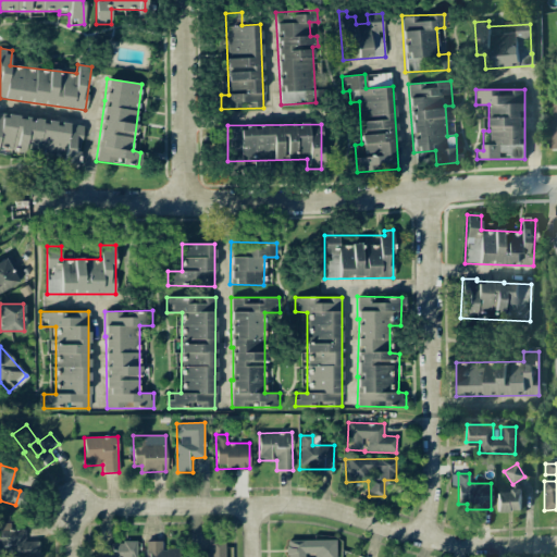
[(495,511),(521,511),(521,489),(511,489),(511,493),(496,492),(495,511)]
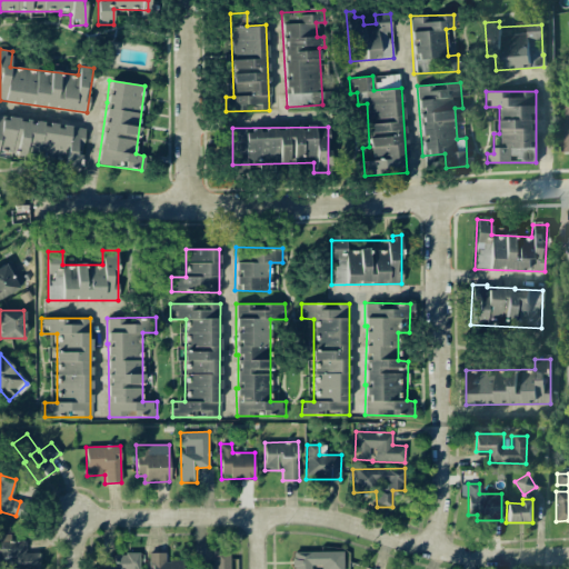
[(9,568),(39,568),(39,552),(26,553),(26,540),(11,540),(11,533),(0,533),(0,559),(9,559),(9,568)]
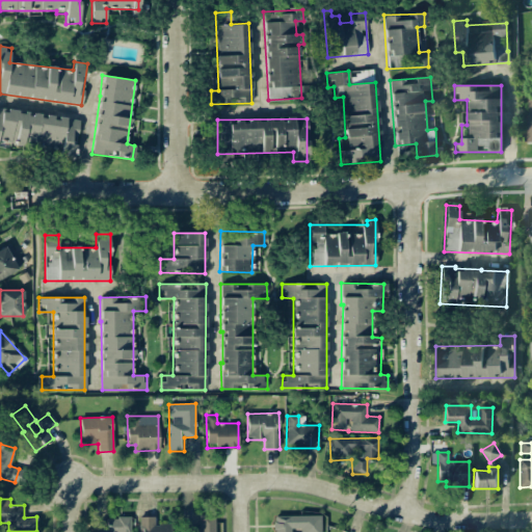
[(214,531),(214,515),(198,515),(198,529),(187,529),(187,531),(214,531)]
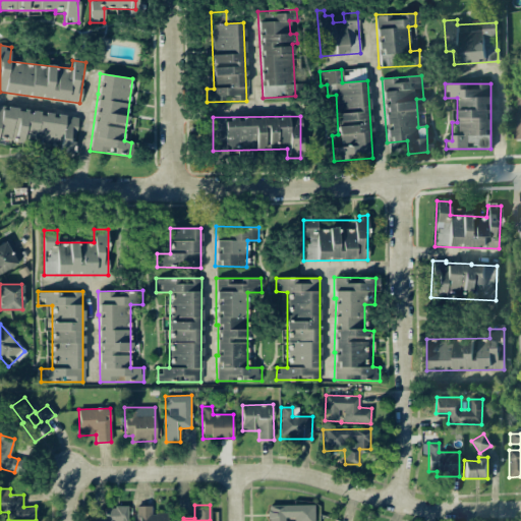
[(313,520),(313,505),(268,506),(268,520),(313,520)]
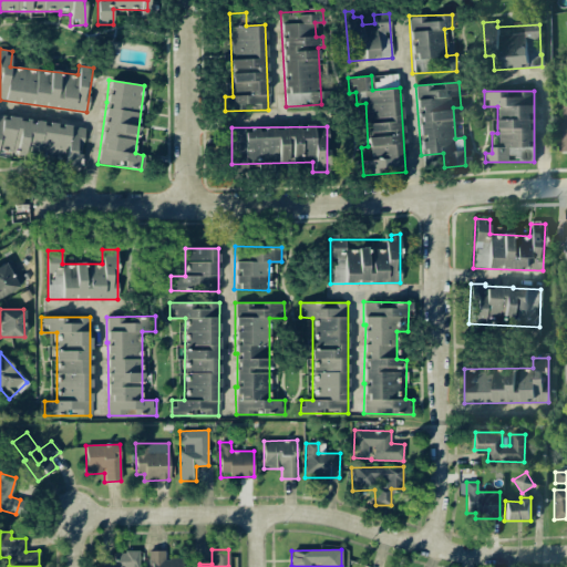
[(182,566),(183,559),(164,559),(164,550),(148,550),(148,566),(182,566)]
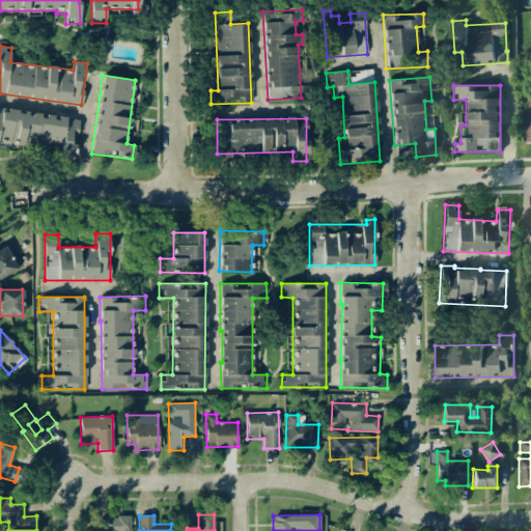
[(131,530),(131,516),(104,516),(104,527),(94,526),(94,530),(131,530)]
